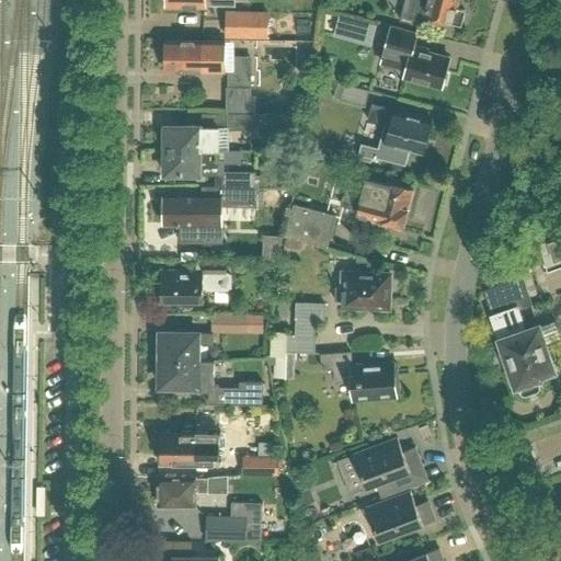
[(457,7),(458,0),(404,0),(400,20),(423,25),(425,15),(462,24),(466,9),(457,7)]
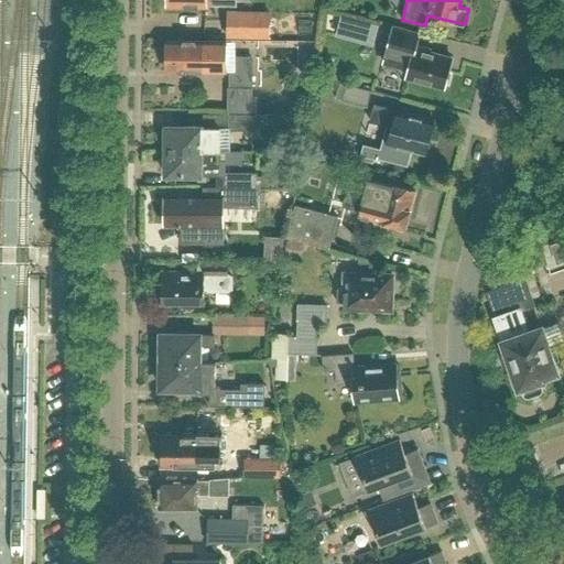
[(375,43),(379,24),(365,21),(360,39),(375,43)]
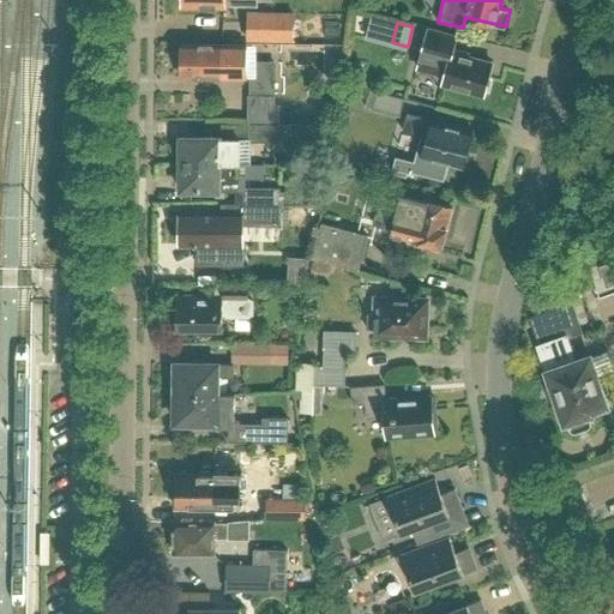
[(485,94),(486,91),(489,89),(492,79),(489,76),(493,62),(469,55),(470,53),(452,48),(456,35),(428,28),(419,67),(445,74),(443,83),(485,94)]
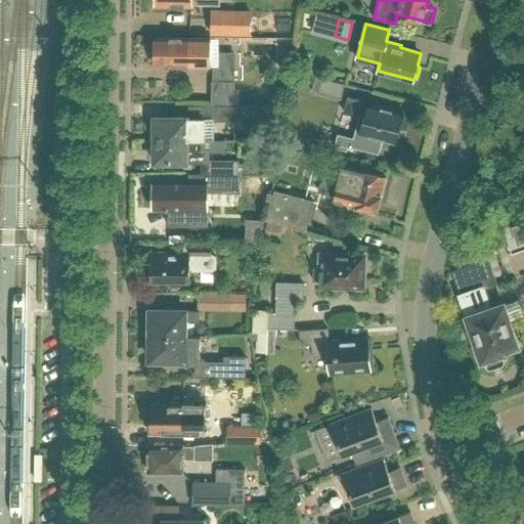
[(185,64),(209,64),(209,51),(209,38),(156,37),(156,47),(151,51),(151,58),(155,60),(155,63),(175,64),(177,68),(183,68),(185,64)]
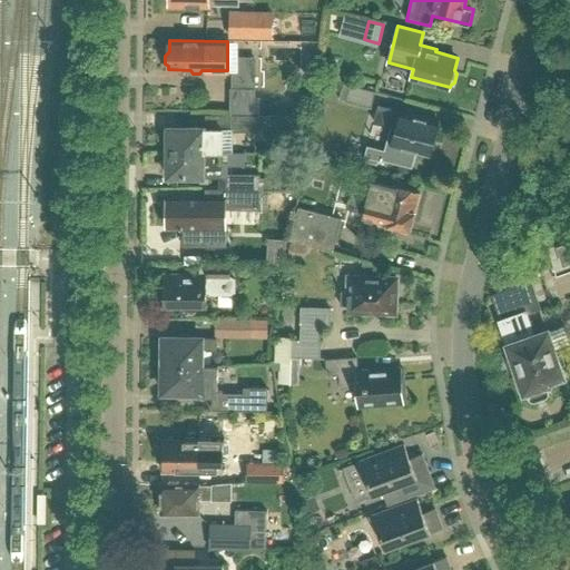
[(255,88),(256,57),(238,57),(237,71),(232,70),(232,88),(255,88)]
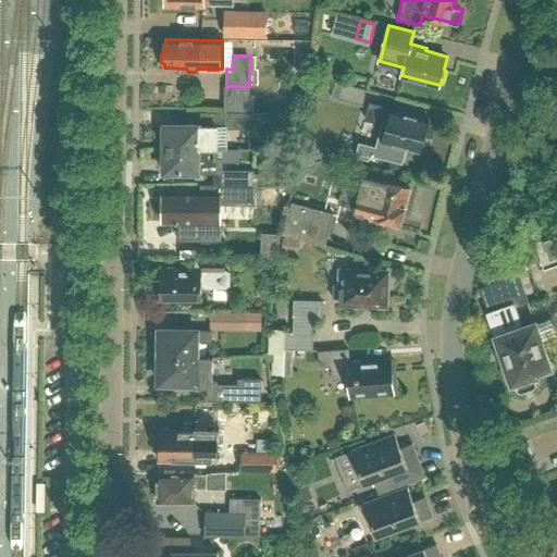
[(367,90),(342,83),(341,87),(335,85),(333,96),(337,98),(362,104),(367,90)]
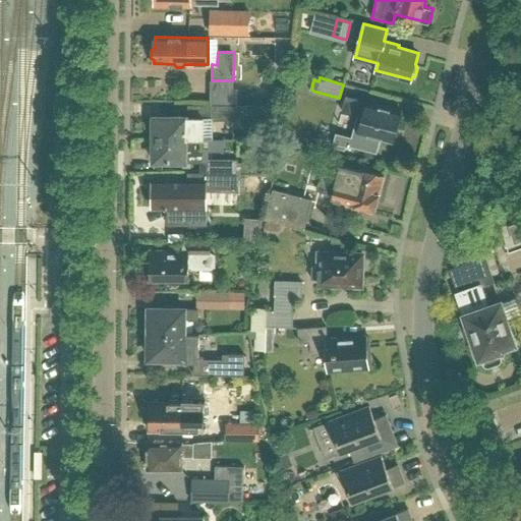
[(398,128),(403,112),(354,99),(350,112),(358,114),(352,136),(337,132),(334,142),(335,142),(335,147),(346,150),(347,146),(352,148),(352,146),(378,153),(381,143),(379,143),(381,137),(395,141),(396,138),(398,137),(400,130),(398,128)]
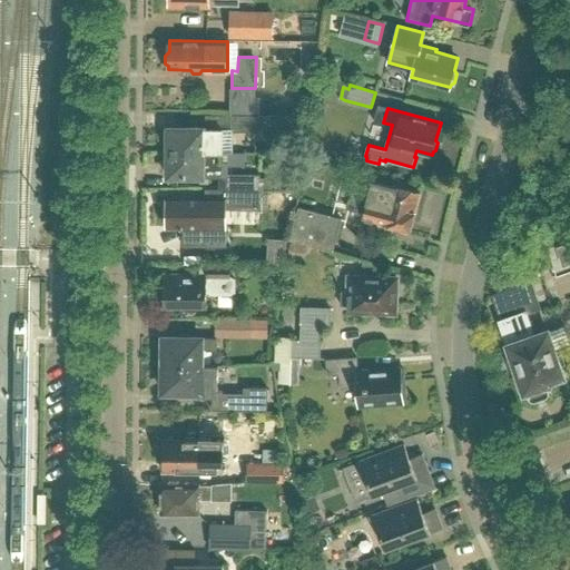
[(168,149),(217,149),(231,150),(231,129),(251,129),(257,123),(257,114),(232,114),(231,127),(205,126),(178,125),(177,121),(168,125),(164,135),(168,136),(168,149)]
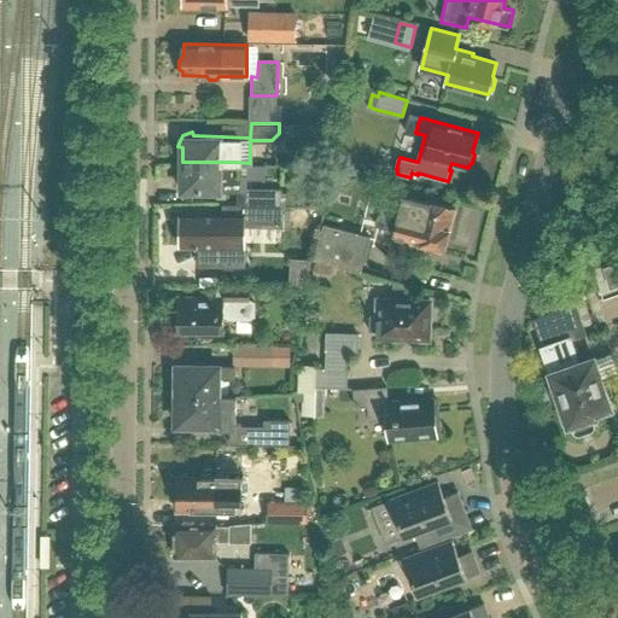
[(235,174),(235,162),(182,162),(181,176),(178,179),(182,188),(191,193),(193,188),(237,190),(237,202),(246,202),(246,203),(281,203),(281,191),(281,190),(246,188),(246,190),(240,190),(242,174),(235,174)]
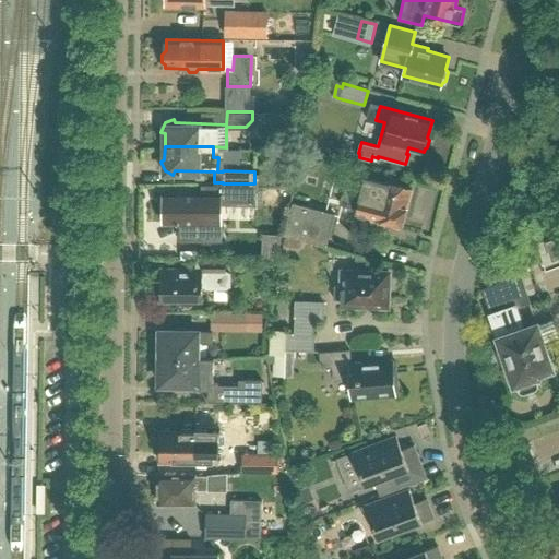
[(354,150),(323,149),(323,169),(353,170),(354,150)]
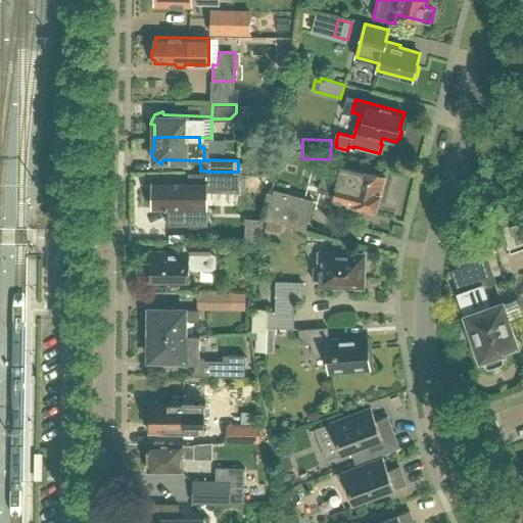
[(238,161),(238,172),(251,173),(251,162),(238,161)]
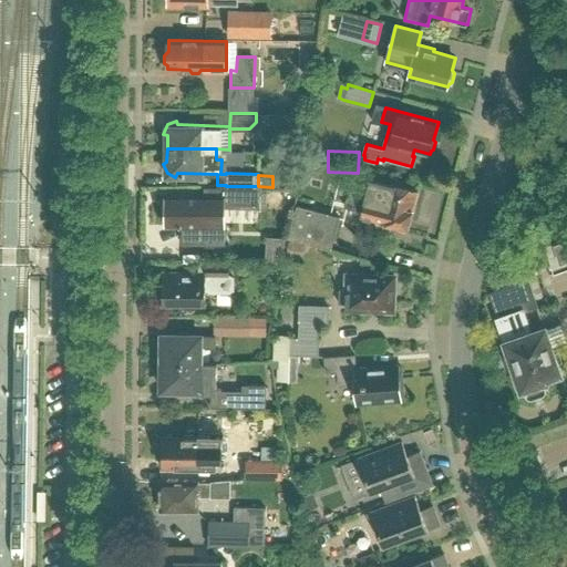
[(389,183),(370,178),(368,186),(352,182),(346,206),(362,210),(361,216),(379,220),(379,222),(409,229),(413,209),(418,189),(389,182),(389,183)]
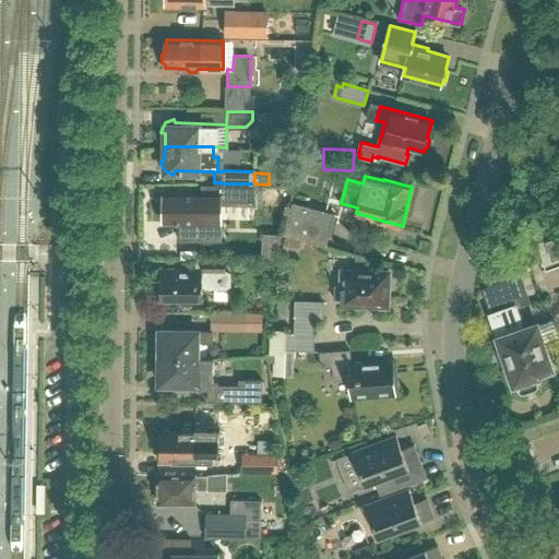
[(254,186),(254,183),(223,183),(203,183),(203,193),(164,193),(164,205),(161,209),(161,216),(164,218),(164,222),(180,222),(180,239),(198,239),(198,222),(221,223),(221,204),(254,205),(254,189),(254,186)]
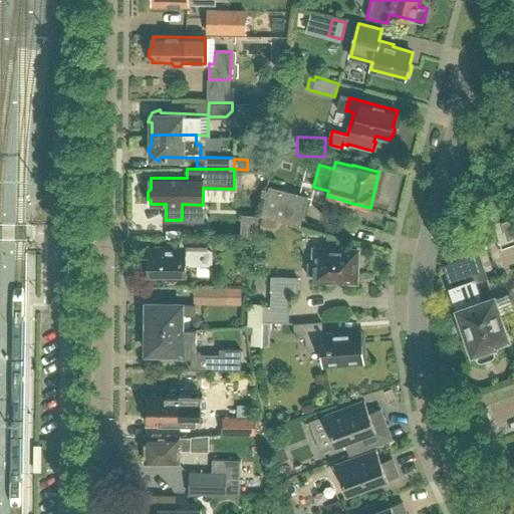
[(299,226),(307,196),(269,186),(261,216),(299,226)]
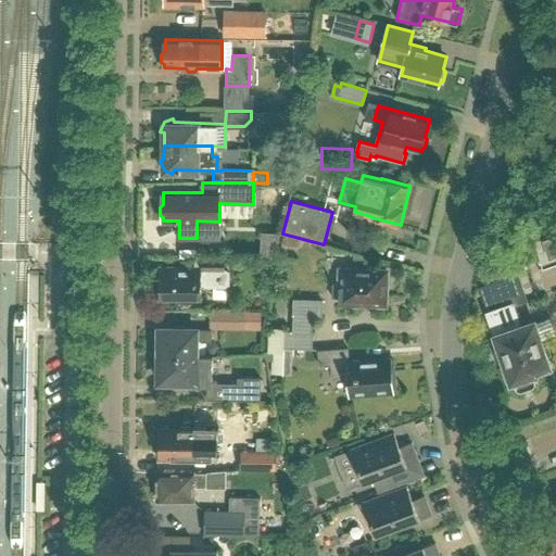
[(223,267),(224,257),(203,257),(193,257),(193,266),(186,266),(186,268),(160,268),(160,297),(202,297),(202,286),(226,287),(229,285),(229,272),(223,267)]
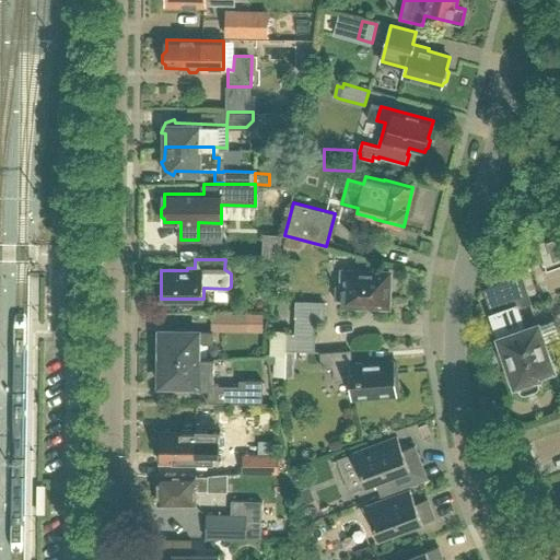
[(393,290),(393,275),(389,275),(389,272),(343,271),(342,284),(336,284),(334,287),(333,300),(342,300),(342,304),(388,305),(388,290),(393,290)]
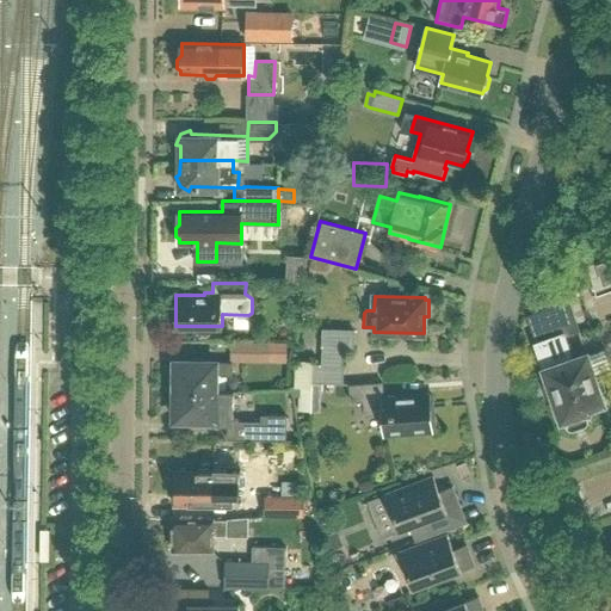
[(573,358),(565,334),(580,329),(571,302),(530,316),(538,341),(537,343),(549,377),(544,383),(549,397),(556,399),(563,418),(566,418),(568,426),(574,429),(585,425),(588,419),(586,411),(588,409),(587,407),(604,401),(588,353),(573,358)]
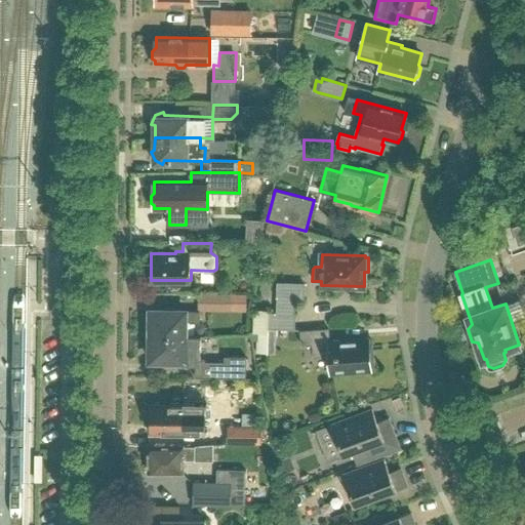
[(255,332),(275,332),(275,329),(295,330),(296,314),(295,314),(295,299),(305,299),(305,283),(277,282),(276,298),(276,313),(268,312),(268,309),(254,310),(253,332),(255,332)]
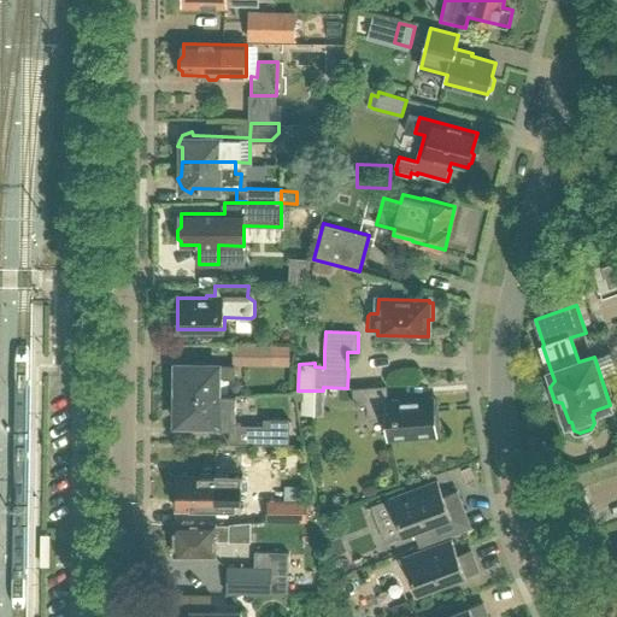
[(266,362),(266,345),(235,345),(234,362),(266,362)]
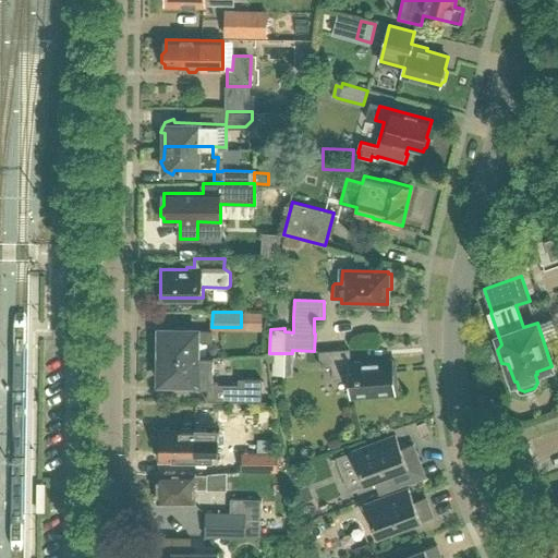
[(160,355),(197,355),(197,342),(213,342),(213,329),(160,328),(160,355)]
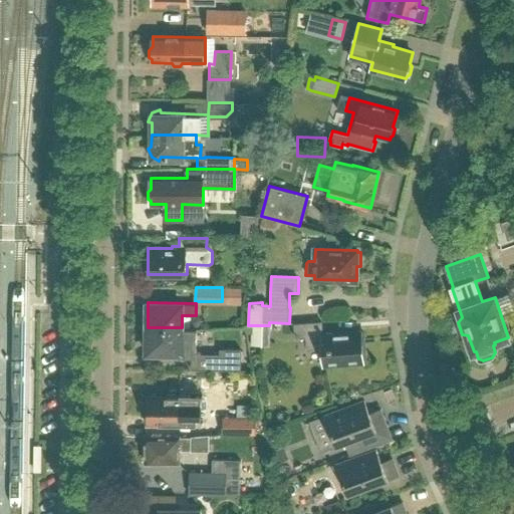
[(322,332),(321,320),(294,322),(295,335),(306,334),(307,348),(323,347),(324,364),(363,361),(363,358),(366,356),(365,347),(362,345),(361,332),(335,334),(335,331),(322,332)]
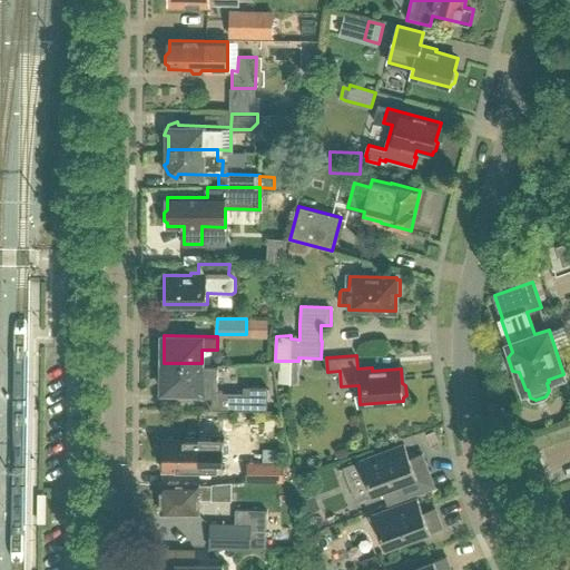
[(298,383),(298,361),(277,361),(276,383),(298,383)]
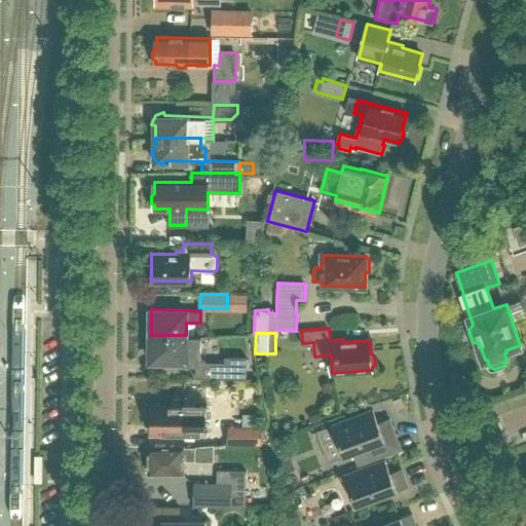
[(151,360),(184,361),(184,364),(200,364),(200,336),(186,336),(186,335),(151,335),(151,360)]
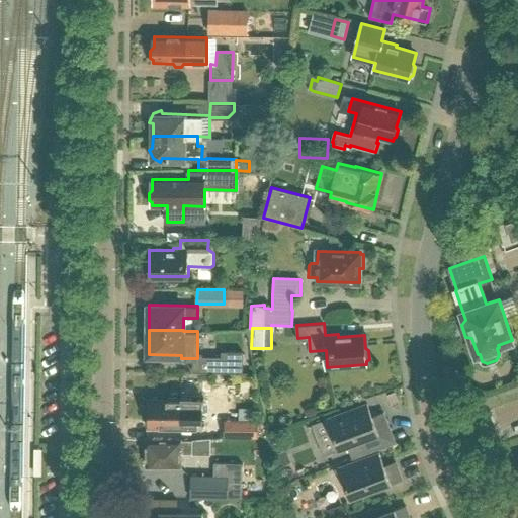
[(221,372),(242,372),(242,351),(221,351),(221,372)]
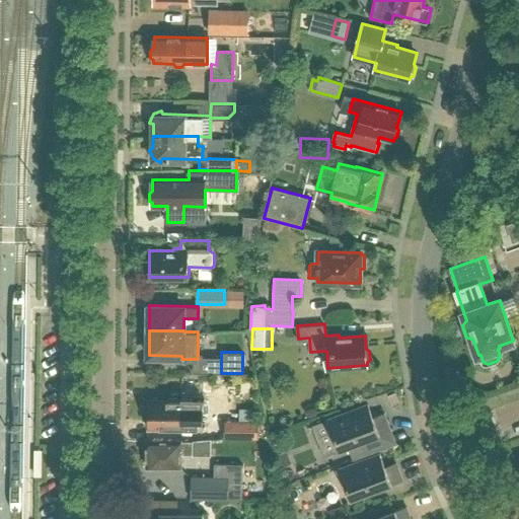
[(179,398),(176,395),(170,395),(168,398),(149,398),(149,401),(146,404),(146,411),(149,414),(149,427),(203,427),(203,412),(194,412),(194,396),(181,395),(181,398),(179,398)]
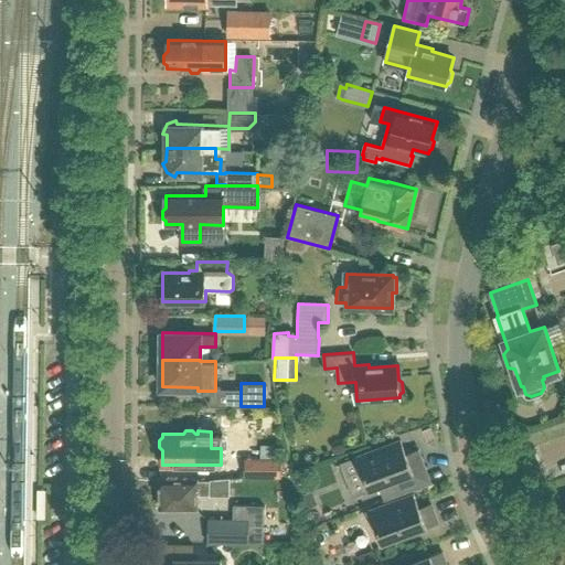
[(400,478),(426,468),(418,448),(406,452),(401,438),(356,455),(369,489),(380,486),(384,499),(405,491),(400,478)]
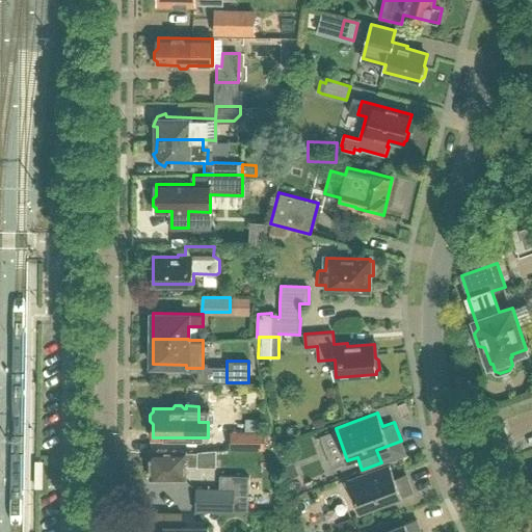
[(274,449),(270,432),(230,431),(230,450),(264,450),(264,449),(274,449)]
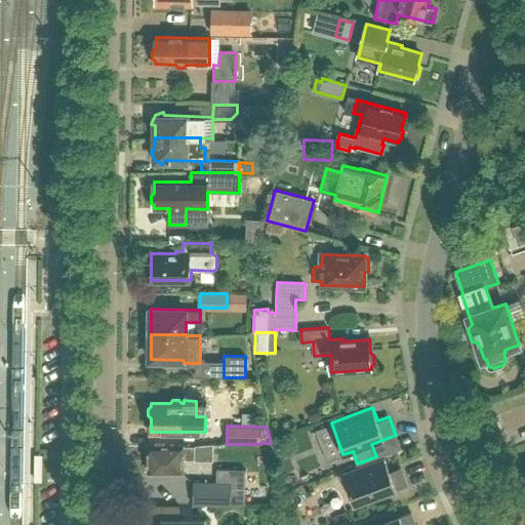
[(206,459),(206,446),(151,446),(150,471),(183,472),(184,459),(206,459)]
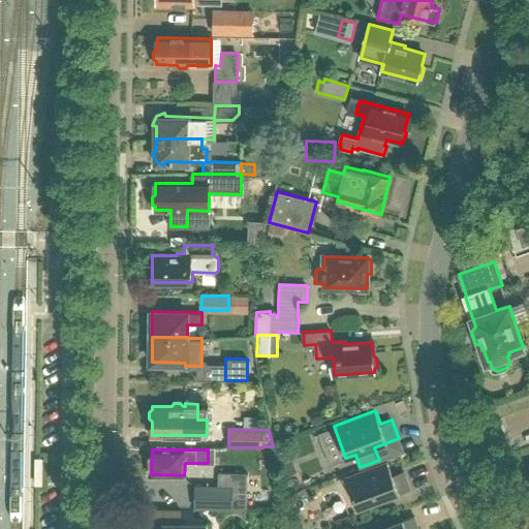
[(395,479),(387,461),(345,476),(358,508),(411,489),(406,475),(395,479)]
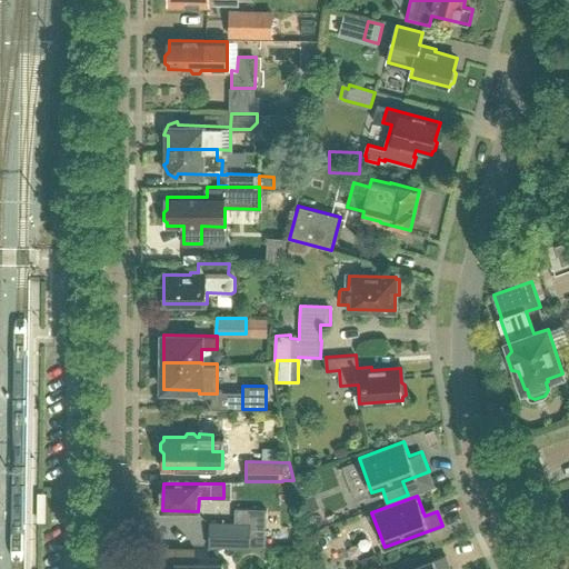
[(250,523),(210,522),(209,547),(249,548),(250,523)]
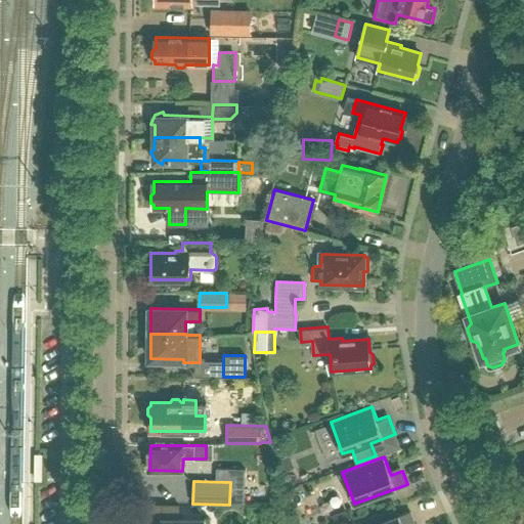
[(415,523),(416,523),(410,511),(387,519),(384,512),(367,518),(369,523),(415,523)]
